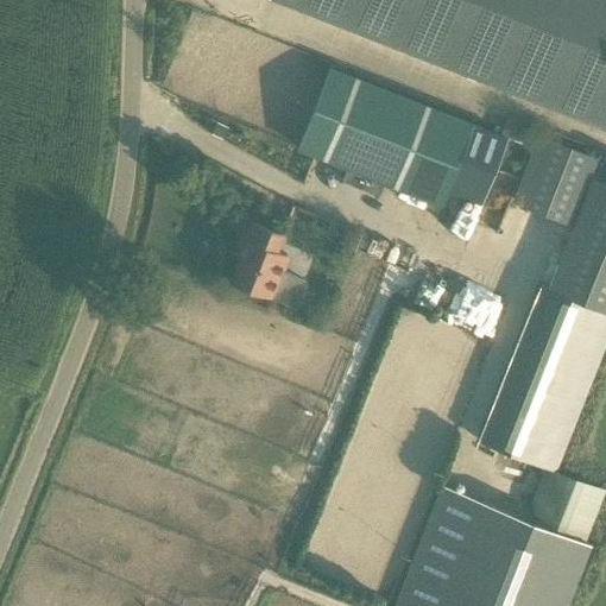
[(605,0),(267,0),(605,132),(605,0)]
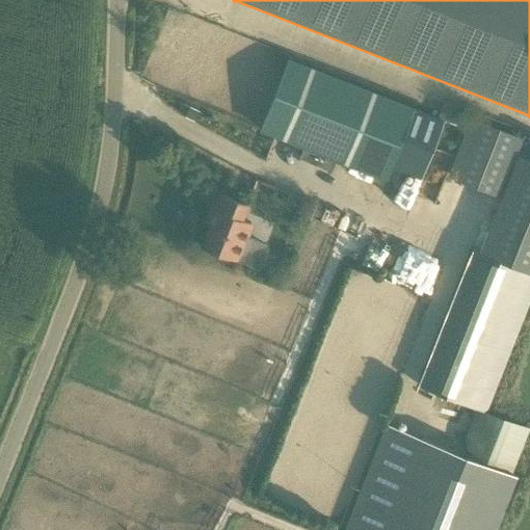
[(290,62),(263,131),(388,181),(393,168),(415,111),(290,62)]
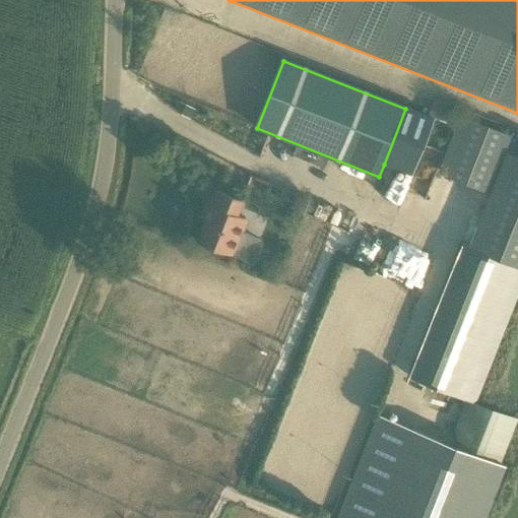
[(205,208),(211,210),(198,242),(253,263),(257,259),(260,254),(261,248),(261,242),(243,234),(248,221),(237,217),(243,202),(212,190),(205,208)]
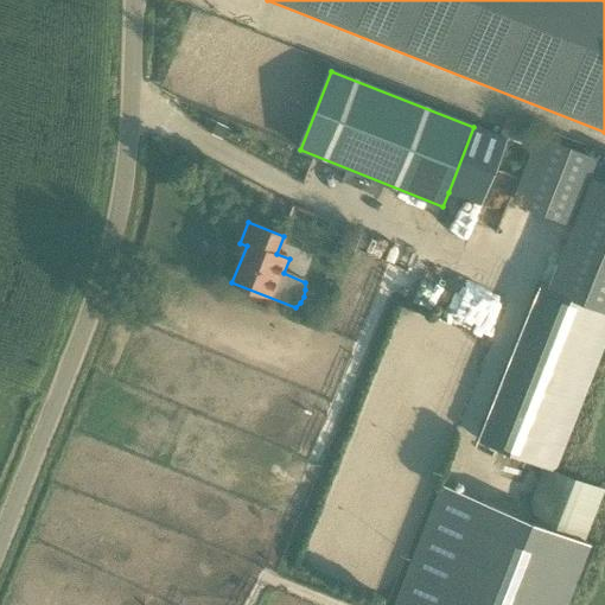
[(481,443),(543,467),(555,472),(556,470),(604,346),(604,312),(542,287),(481,443)]
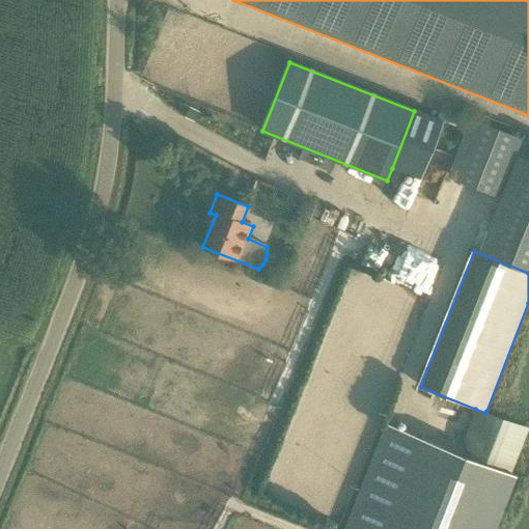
[(465,438),(469,457),(387,425),(346,528),(495,528),(516,476),(511,474),(528,434),(528,427),(486,411),(485,413),(475,409),(465,438)]
